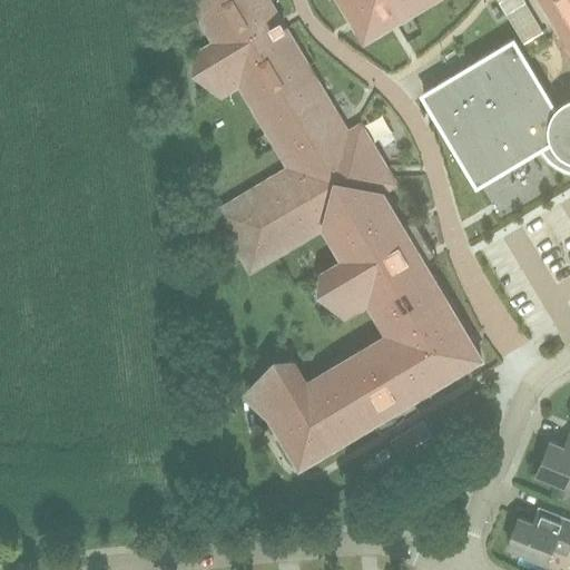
[(402,226),(381,190),(394,183),(384,165),(360,125),(347,133),(284,28),(282,29),(278,23),(279,23),(278,22),(281,21),(267,0),(189,0),(216,43),(195,56),(193,72),(218,96),(239,82),(290,167),(216,212),(251,268),(324,225),(344,258),(333,265),(334,266),(323,273),(327,295),(345,311),(356,304),(357,305),(369,298),(389,333),(305,382),(298,372),(297,372),(291,361),(268,365),(246,392),(254,401),(271,415),(268,418),(276,424),(278,428),(300,463),(374,419),(375,416),(380,414),(387,426),(412,412),(404,399),(410,396),(412,396),(465,364),(467,366),(469,367),(471,369),(473,369),(475,369),(478,367),(479,366),(480,365),(481,363),(481,362),(481,360),(481,356),(425,264),(425,263),(423,263),(420,257),(432,249),(418,225),(405,233),(402,228),(402,226)]
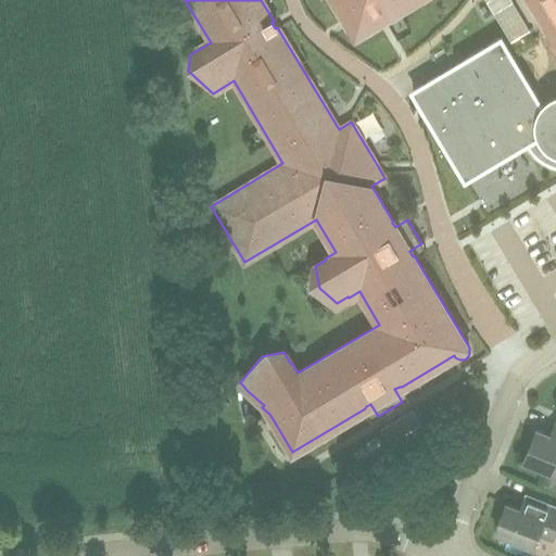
[(330,0),(342,20),(355,13),(366,32),(377,23),(377,21),(378,20),(382,16),(386,22),(420,0),(330,0)]
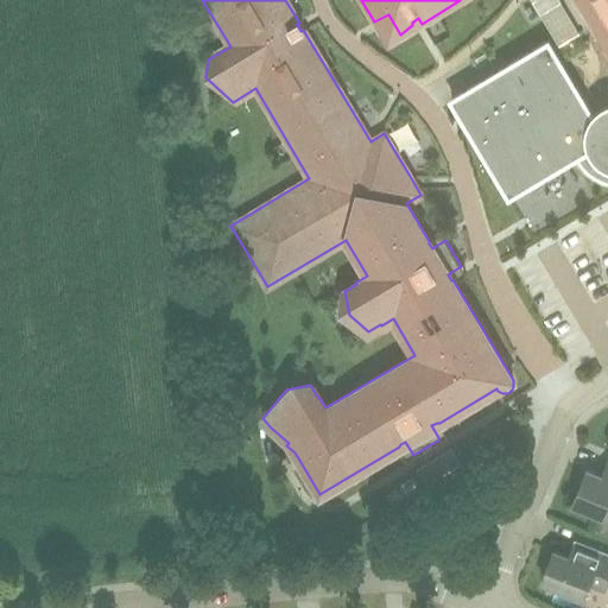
[(607,0),(576,0),(607,52),(607,109),(606,111),(603,112),(600,115),(597,119),(595,121),(548,40),(451,99),(508,195),(576,154),(581,162),(587,169),(594,175),(603,179),(607,179),(607,0)]
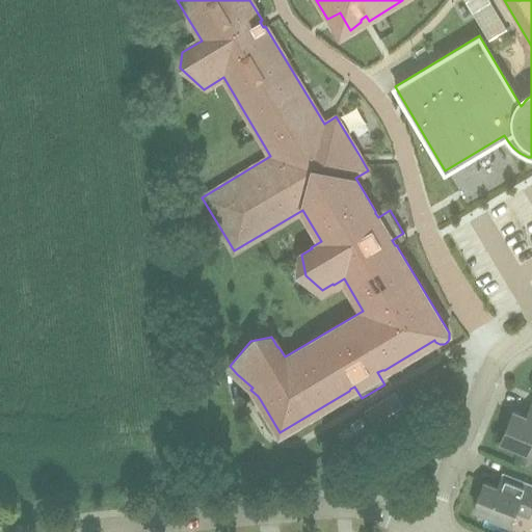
[(426,353),(394,371),(402,386),(433,368),(426,353)]
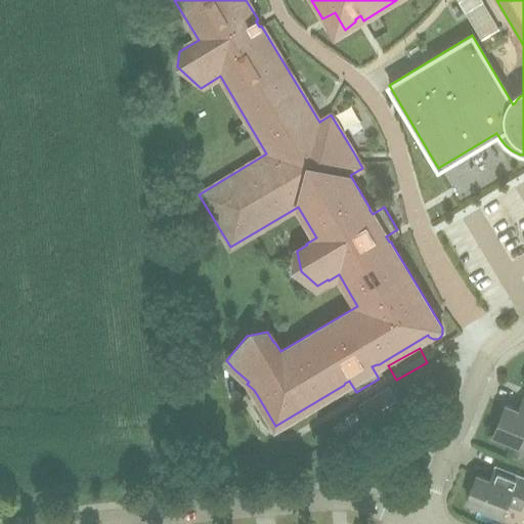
[(523,394),(523,395),(518,409),(505,404),(493,434),(523,445),(523,394)]
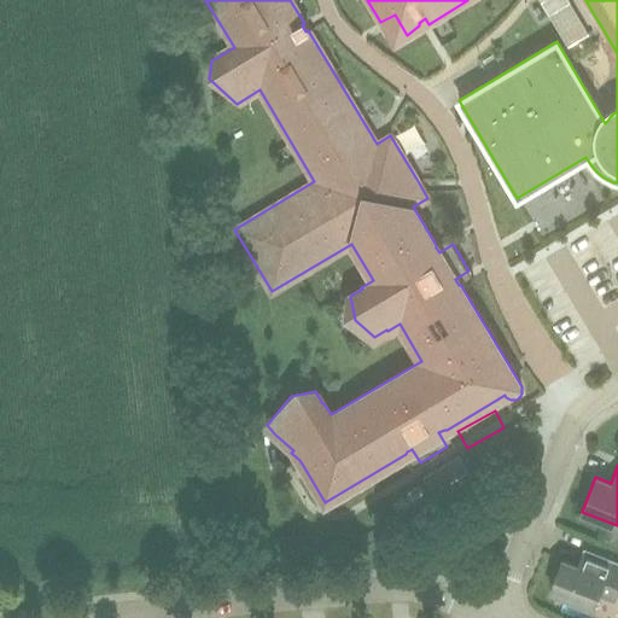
[(617,588),(617,561),(596,553),(584,548),(576,566),(563,560),(551,590),(593,607),(598,593),(613,600),(617,588)]
